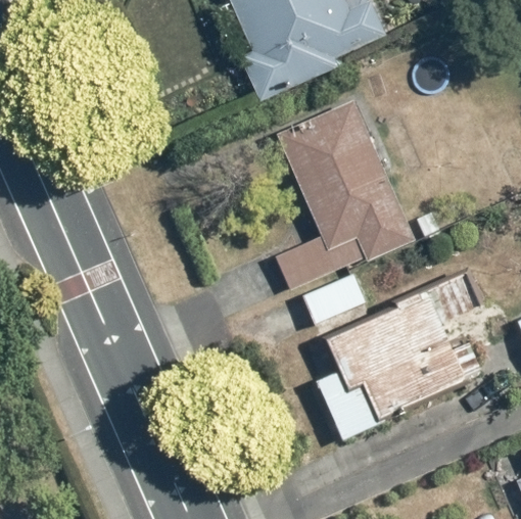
[(210,0),(237,58),(243,55),(262,97),(343,61),(340,54),(391,32),(377,0),(210,0)]
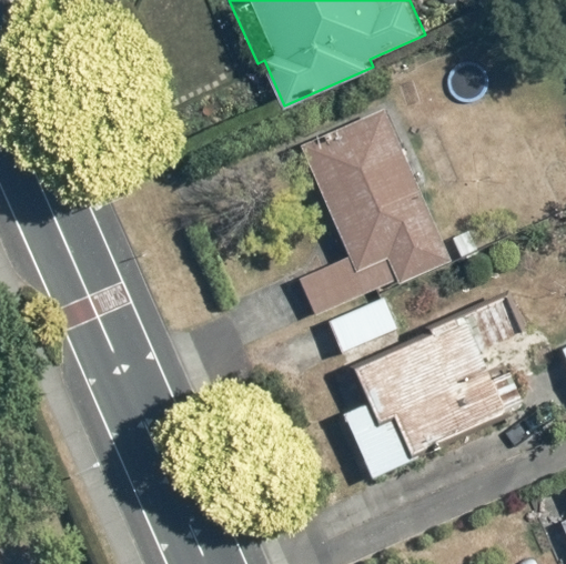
[(349,257),(304,277),(321,315),(455,255),(392,112),(302,152),(349,257)]
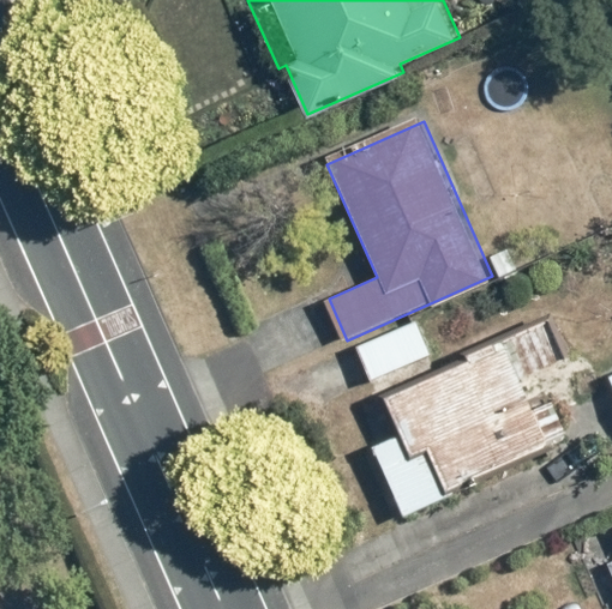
[(424,315),(357,347),(373,384),(441,353),(424,315)]
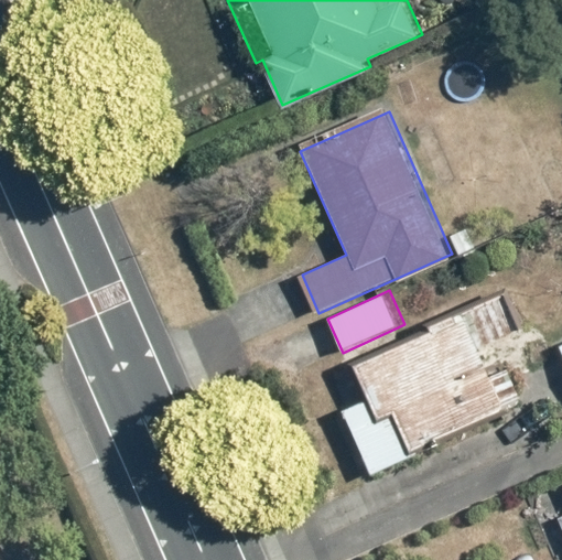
[(469,310),(350,368),(363,396),(338,407),(370,478),(511,409),(507,399),(519,394),(507,368),(500,372),(469,310)]
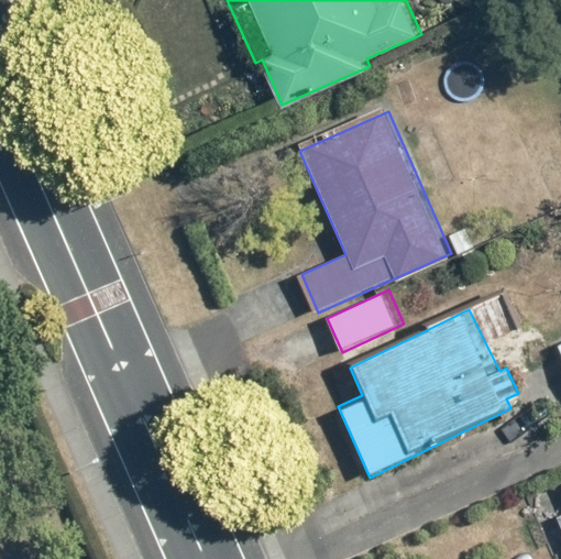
[(560,492),(548,497),(560,527),(560,492)]
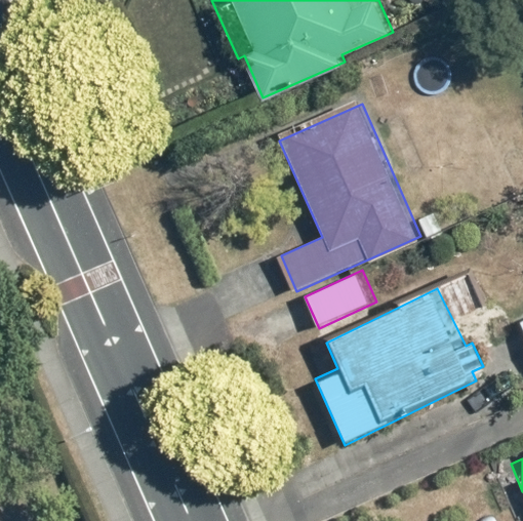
All buildings are outlined.
